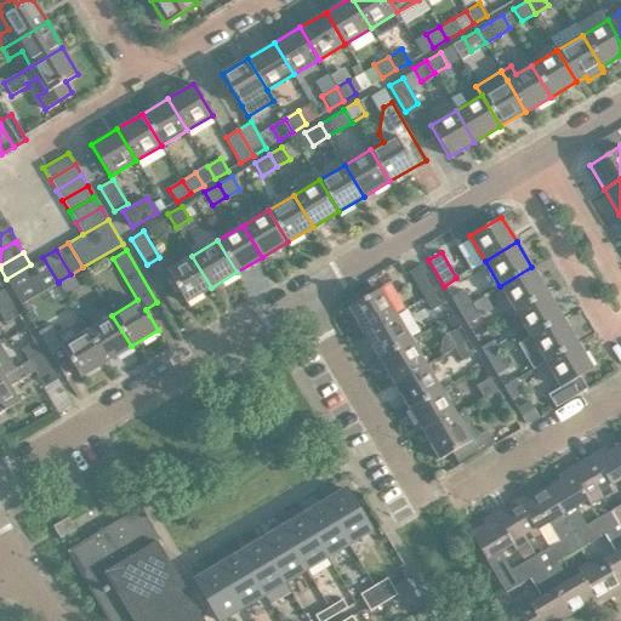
[(186,302),(211,288),(192,256),(166,271),(186,302)]
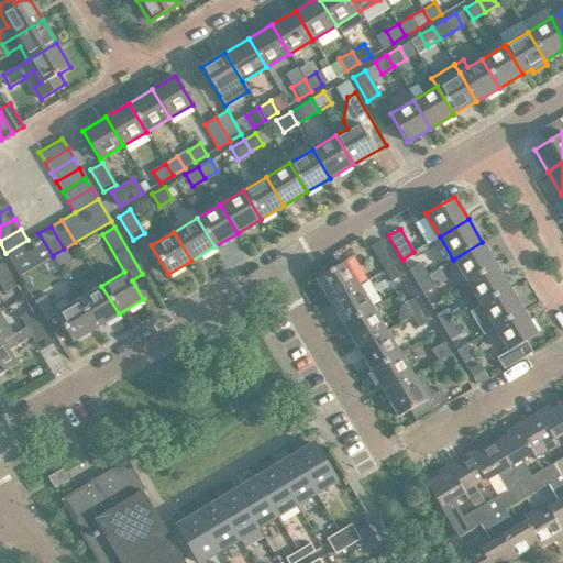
[(28,240),(6,253),(19,276),(53,256),(39,233),(28,240)]
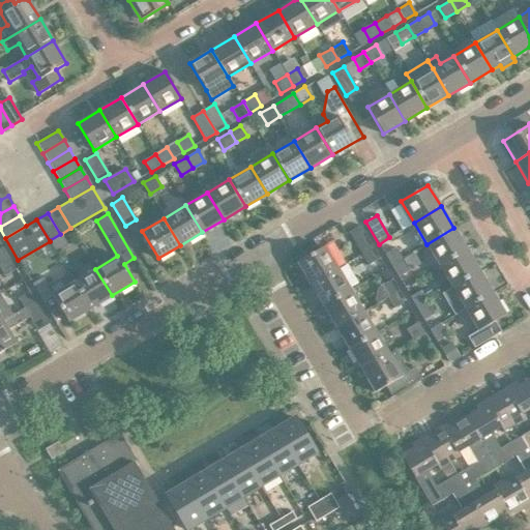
[(361,254),(373,246),(360,225),(349,232),(361,254)]
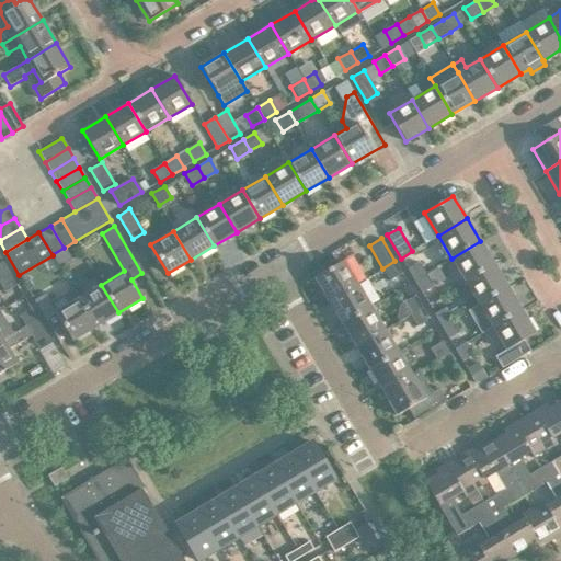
[(494,264),(480,241),(451,259),(465,282),(494,264)]
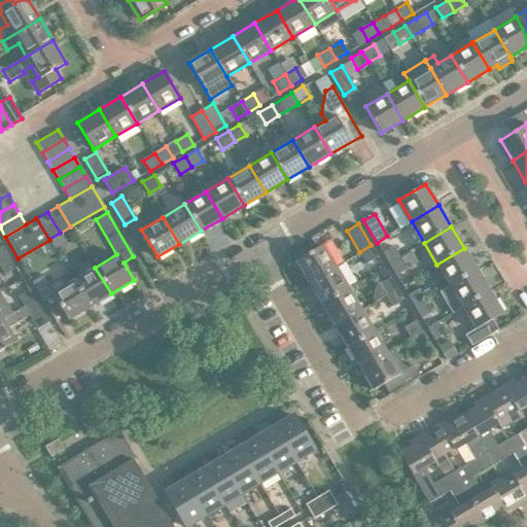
[(57,250),(68,243),(61,233),(60,233),(49,239),(57,250)]
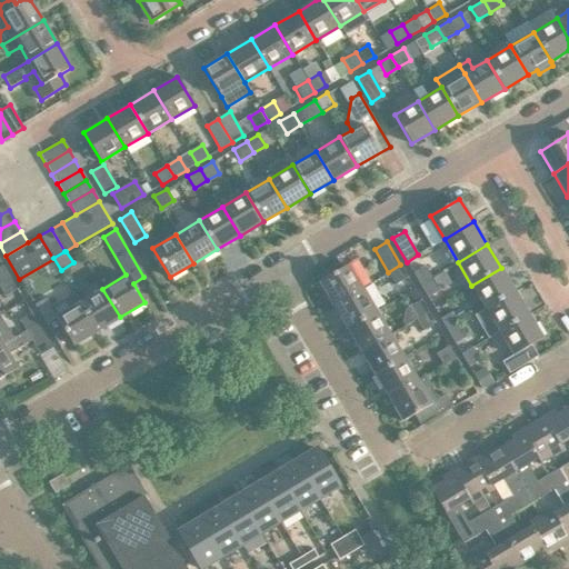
[(0,281),(9,277),(2,265),(0,266),(0,281)]
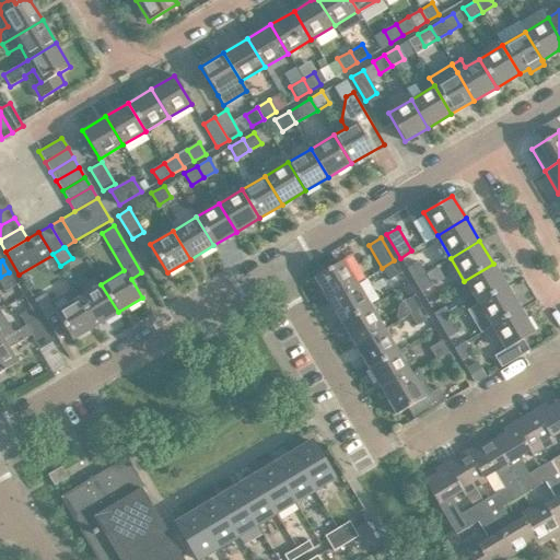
[(314,277),(328,300),(357,283),(342,260),(314,277)]
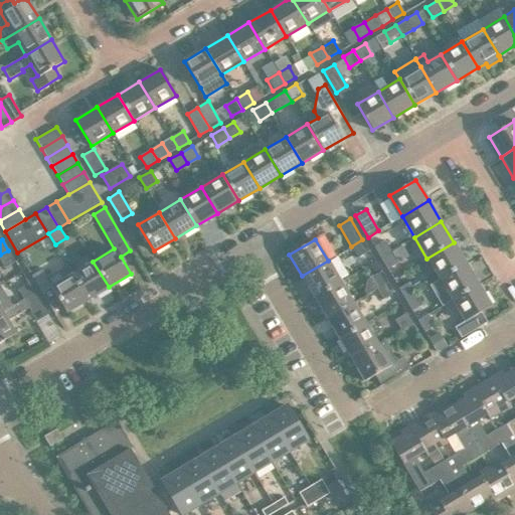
[(357,256),(368,250),(362,239),(351,246),(357,256)]
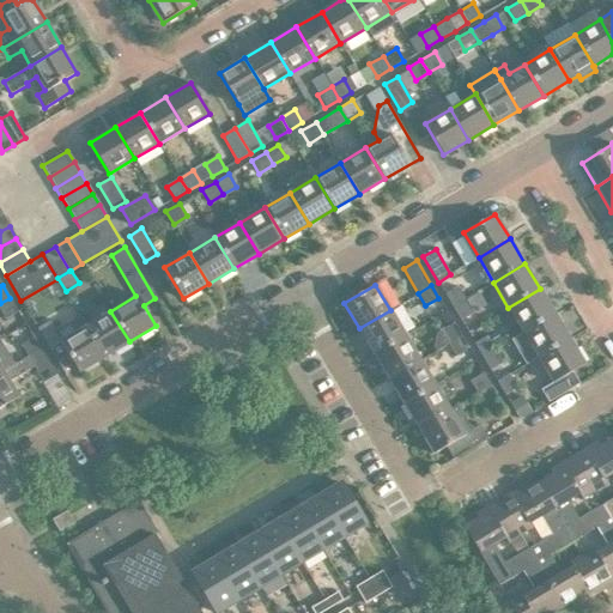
[(453,307),(466,299),(459,286),(445,295),(453,307)]
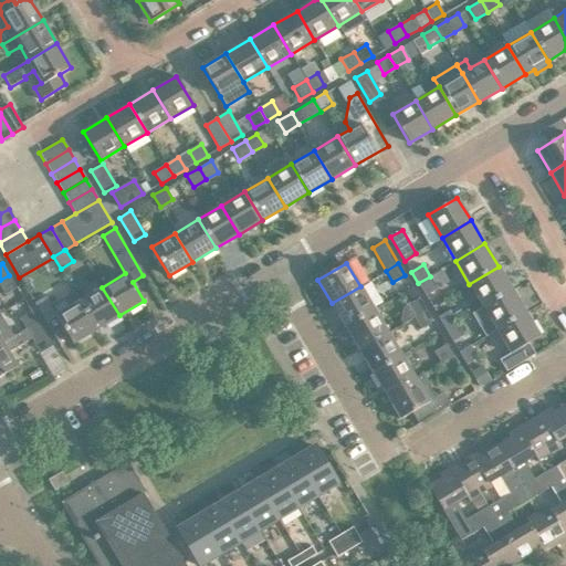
[(469,284),(483,307),(512,290),(499,266),(469,284)]
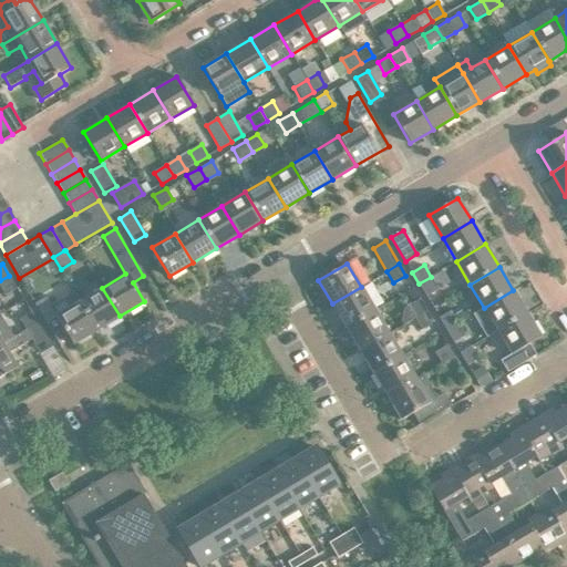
[(0,287),(4,295),(17,287),(9,276),(0,280),(0,287)]
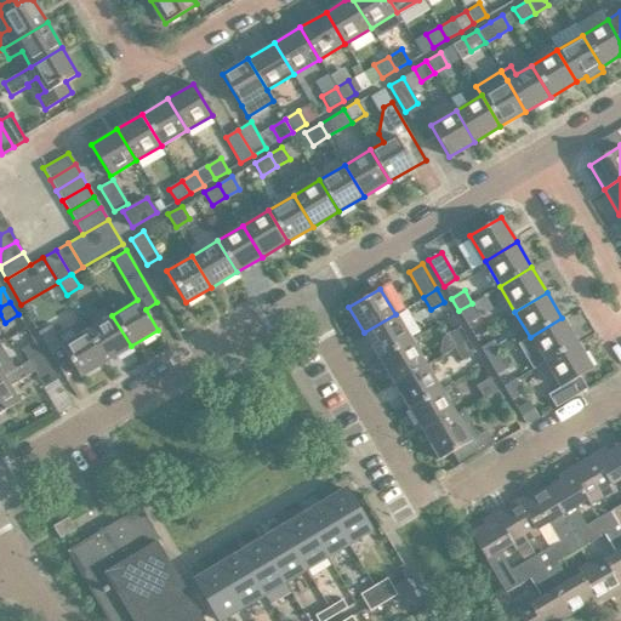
[(466,324),(479,315),(472,303),(459,311),(466,324)]
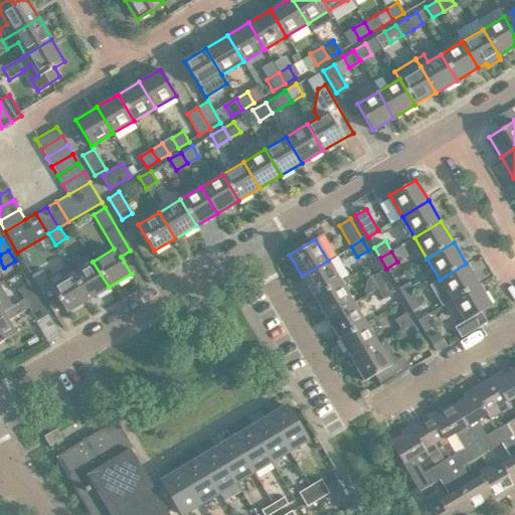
[(328,261),(302,276),(314,297),(340,282),(328,261)]
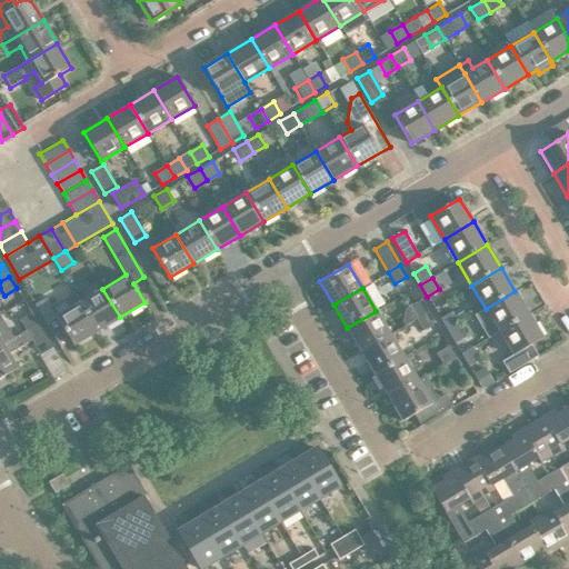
[(97,331),(120,317),(102,289),(80,302),(79,302),(97,331)]
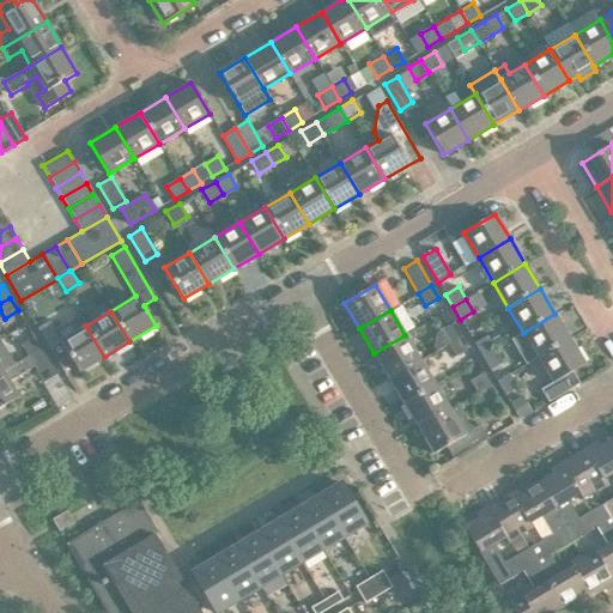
[(523,333),(538,357),(569,339),(554,314),(523,333)]
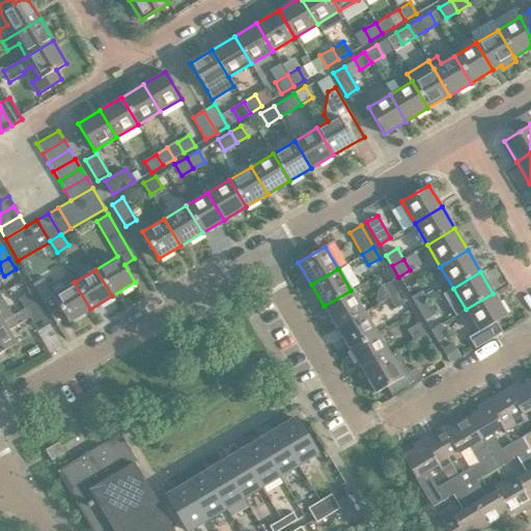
[(42,278),(32,283),(54,319),(63,313),(67,323),(90,309),(74,282),(75,282),(70,273),(61,278),(66,287),(52,296),(42,278)]
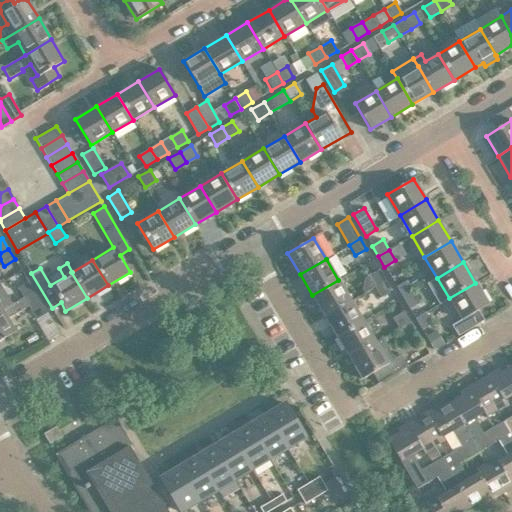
[(374,286),(385,280),(379,269),(367,276),(374,286)]
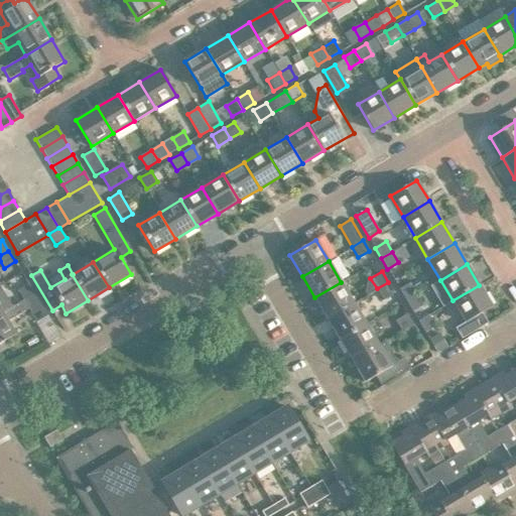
[(314,297),(327,318),(354,302),(341,282),(314,297)]
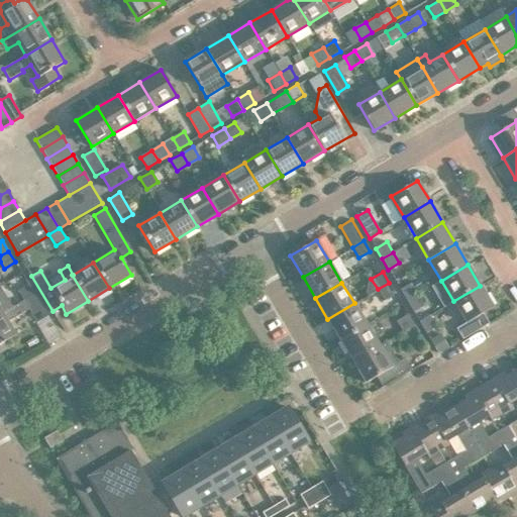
[(384,300),(395,293),(389,283),(378,289),(384,300)]
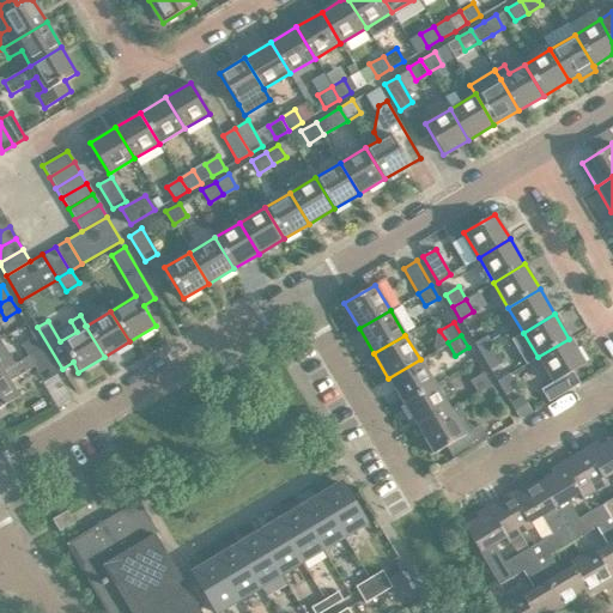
[(29,359),(42,351),(34,337),(20,345),(28,356),(29,359)]
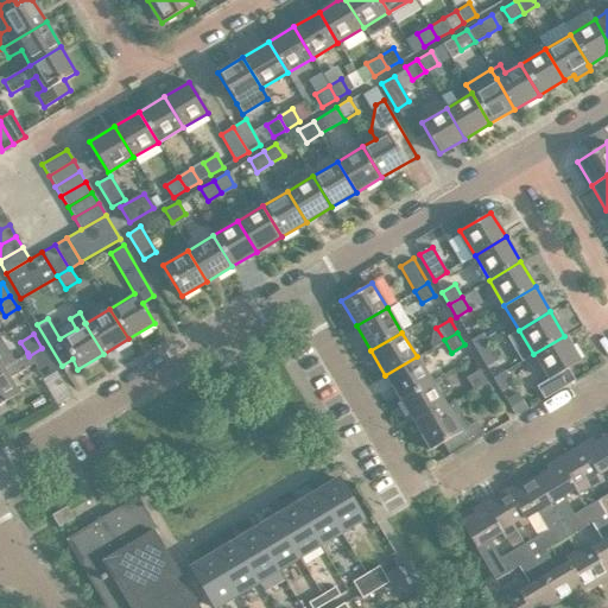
[(479,354),(492,346),(483,334),(470,341),(479,354)]
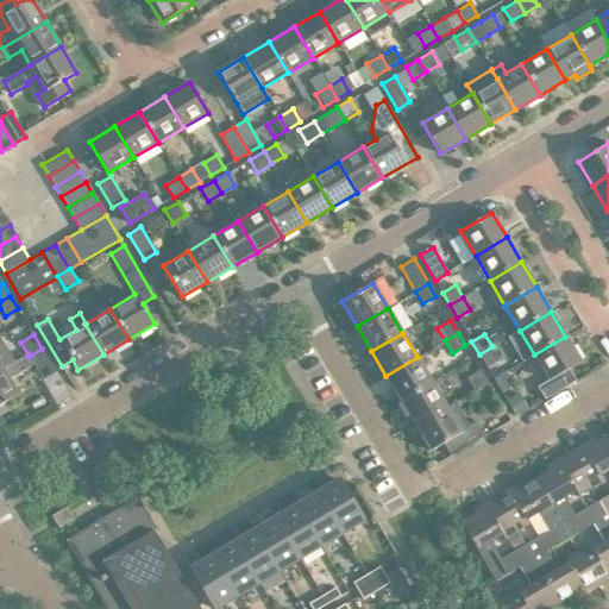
[(565,337),(534,355),(548,380),(537,387),(544,400),(576,381),(569,369),(581,362),(565,337)]
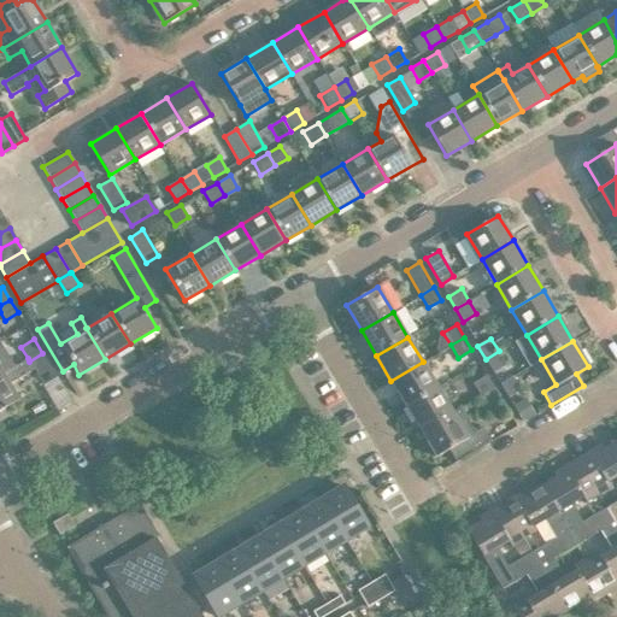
[(3,372),(13,366),(0,342),(0,372),(1,372),(3,372)]
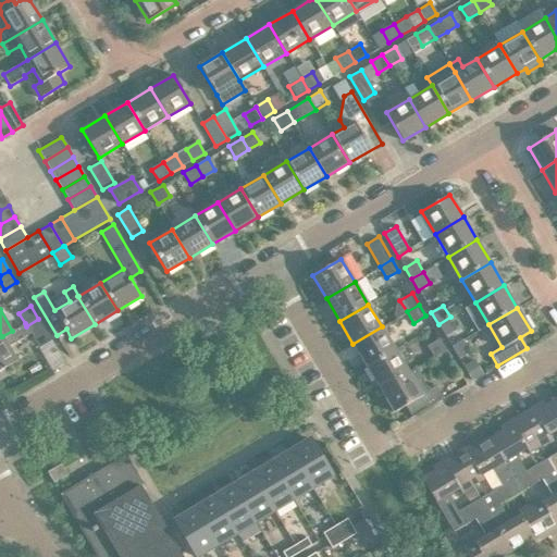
[(445,335),(457,329),(450,317),(438,324),(445,335)]
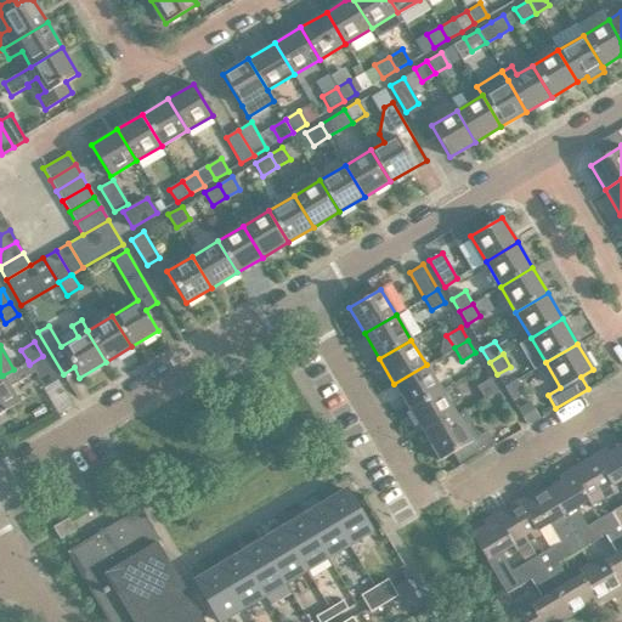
[(1,375),(0,375),(0,422),(7,418),(4,412),(18,402),(9,386),(34,372),(44,388),(56,380),(43,356),(29,365),(28,361),(13,369),(3,375),(1,375)]
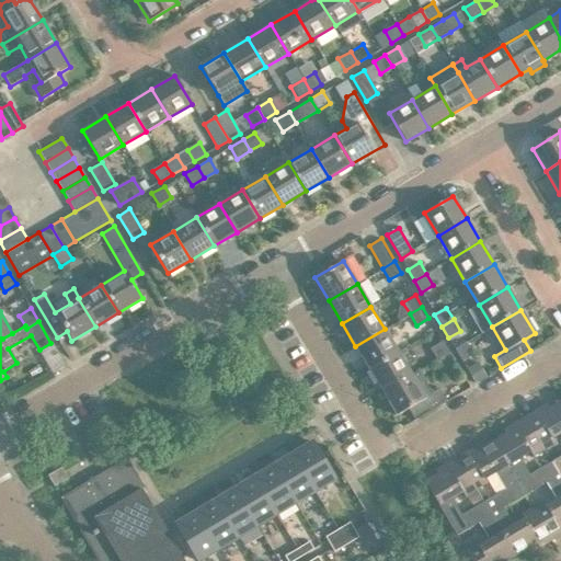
[(355,346),(369,369),(398,352),(385,329),(355,346)]
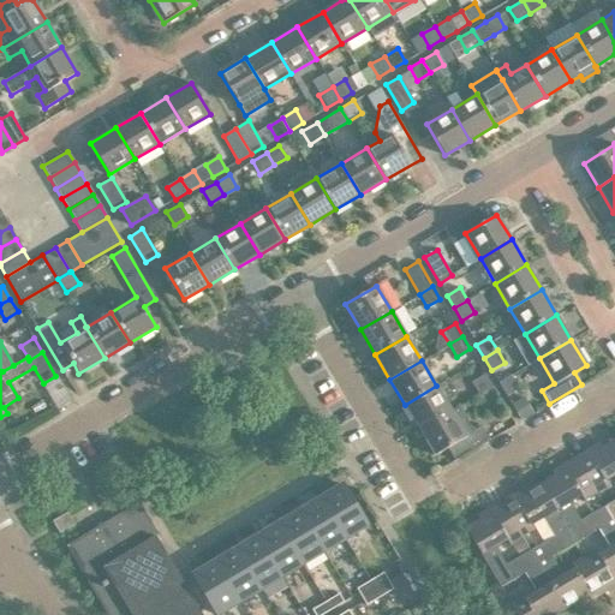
[(478,394),(491,386),(484,374),(471,381),(478,394)]
